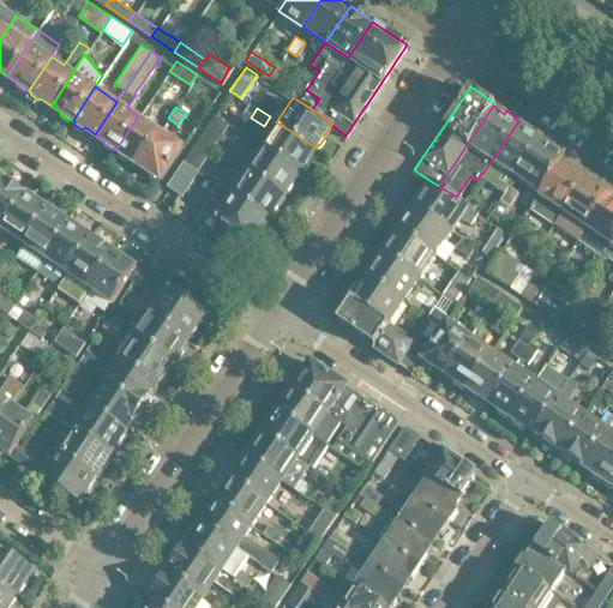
[(212,145),(228,124),(214,114),(199,137),(212,145)]
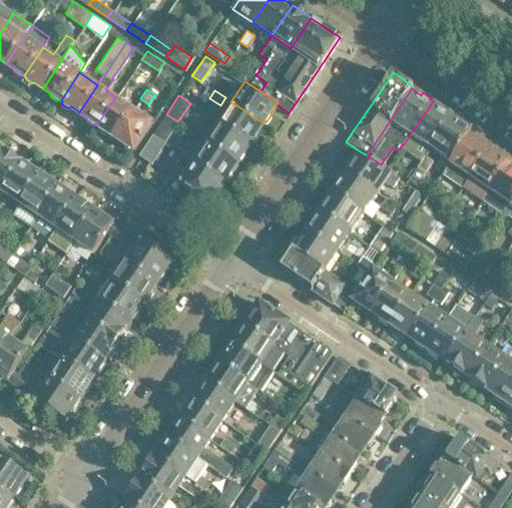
[(115,136),(134,109),(115,97),(97,124),(98,125),(99,128),(104,132),(107,131),(115,136)]
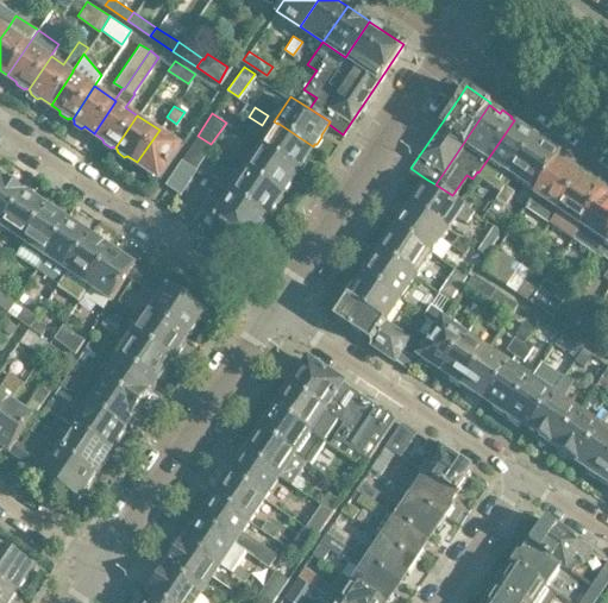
[(512,175),(537,137),(533,134),(534,132),(526,126),(525,127),(514,120),(478,173),(499,187),(508,173),(512,175)]
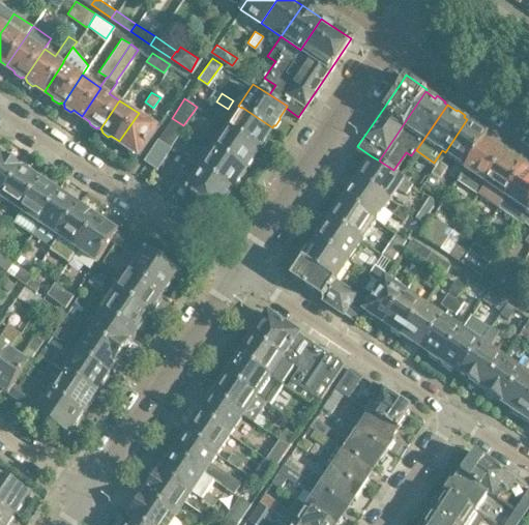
[(266,137),(272,127),(241,107),(241,108),(238,106),(226,125),(259,148),(260,145),(263,145),(267,139),(266,137)]
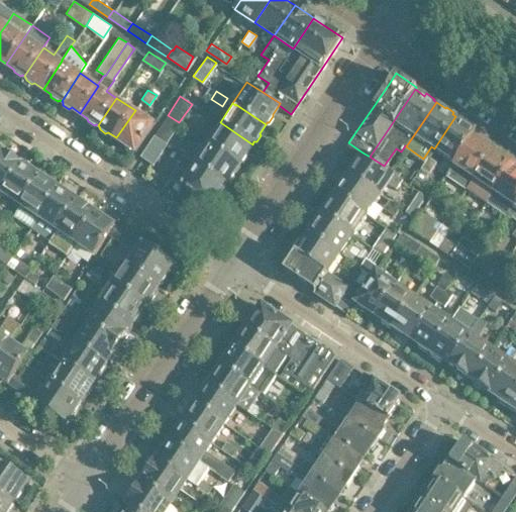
[(153,122),(135,110),(116,137),(123,141),(123,145),(129,149),(132,148),(135,150),(153,122)]
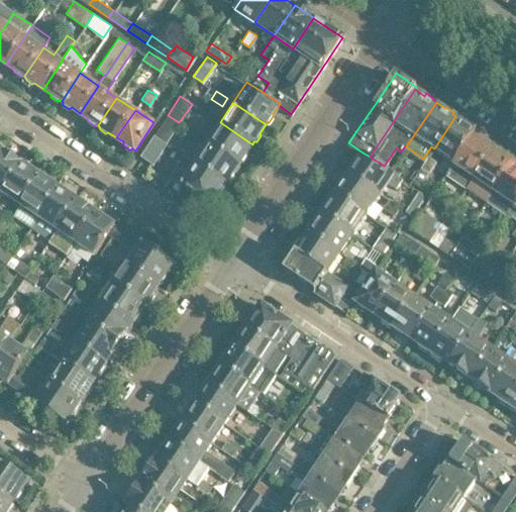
[(166,142),(179,122),(168,115),(155,135),(166,142)]
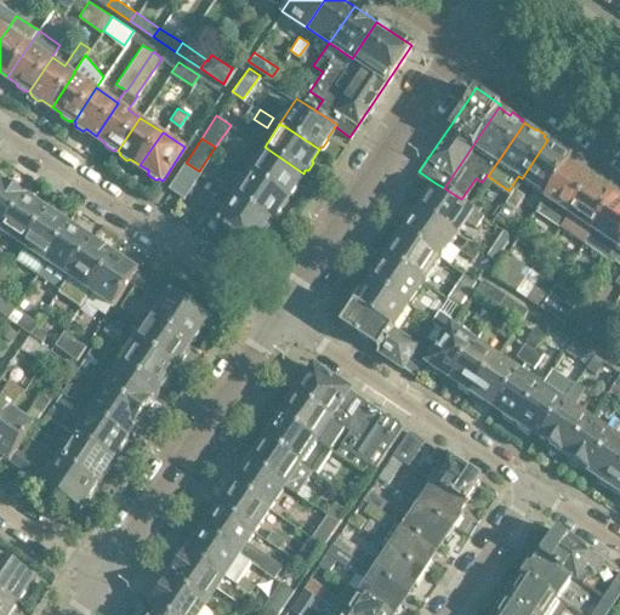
[(544,197),(567,161),(572,155),(568,153),(569,151),(559,144),(558,147),(547,140),(522,178),(545,193),(542,197),(544,197)]
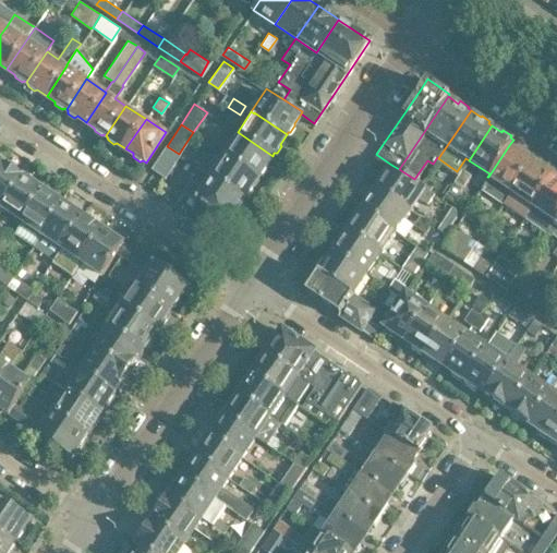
[(273,156),(238,132),(223,153),(258,177),(259,175),(263,175),(267,168),(266,165),(273,156)]
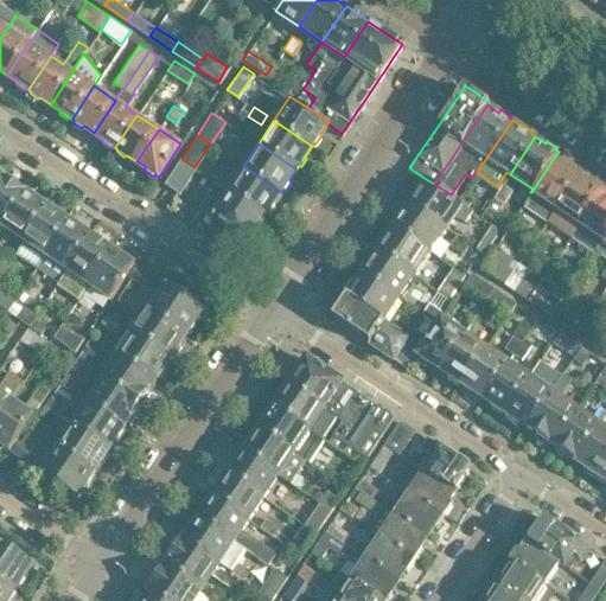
[(548,221),(579,174),(554,158),(531,192),(523,204),(548,221)]
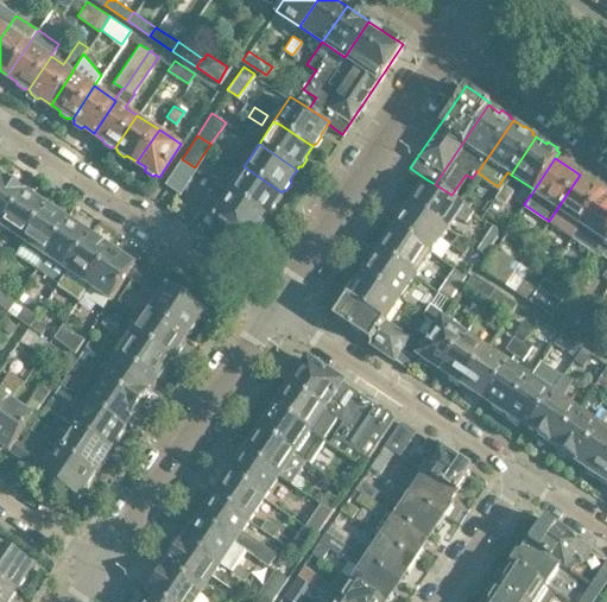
[(179,191),(195,168),(182,159),(166,183),(179,191)]
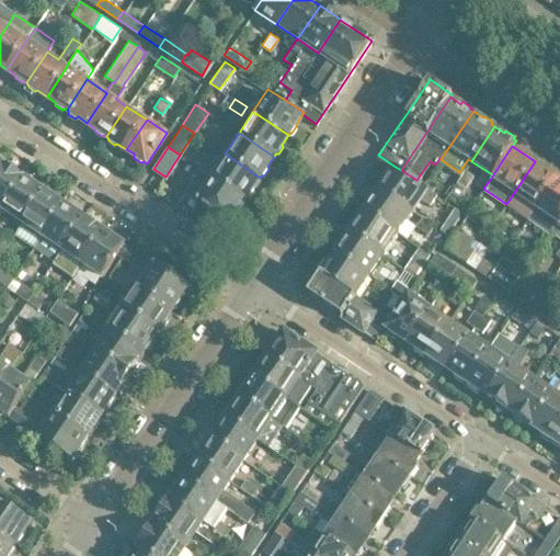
[(260,178),(225,154),(210,174),(246,199),(248,196),(250,196),(254,190),(253,188),(260,178)]
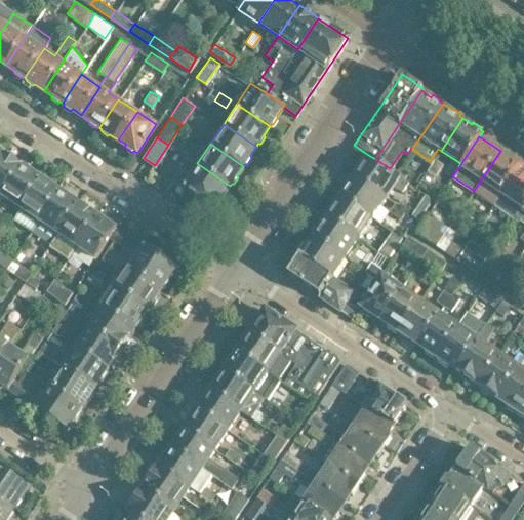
[(494,204),(521,164),(500,151),(474,191),(494,204)]
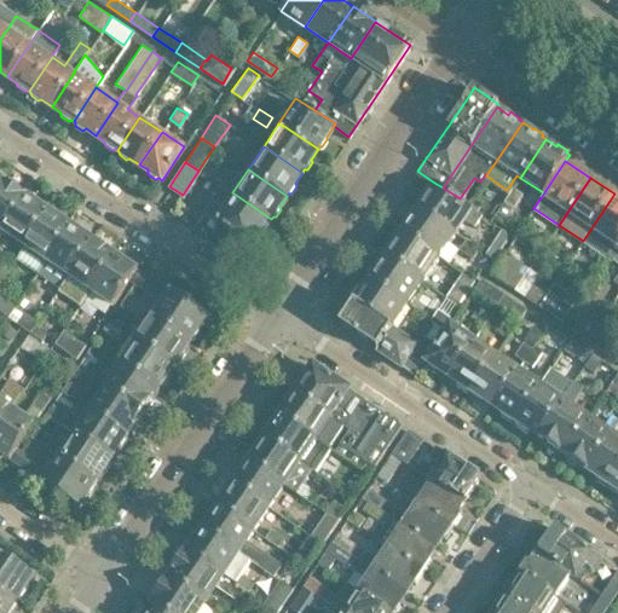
[(3,230),(26,195),(4,179),(0,184),(0,230),(1,229),(3,230)]
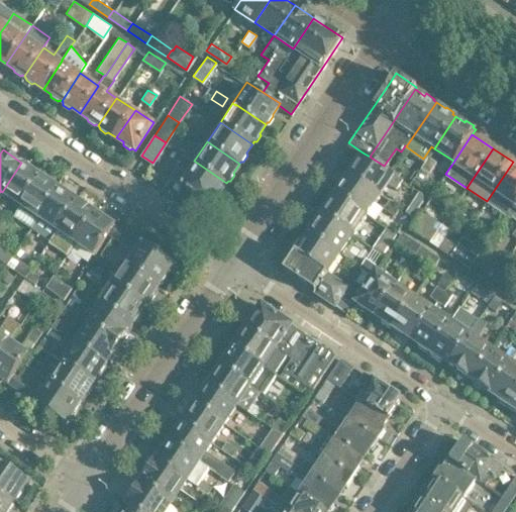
[(402,178),(384,166),(370,157),(363,152),(355,163),(353,161),(348,169),(350,170),(349,172),(381,192),(388,182),(396,187),(402,178)]
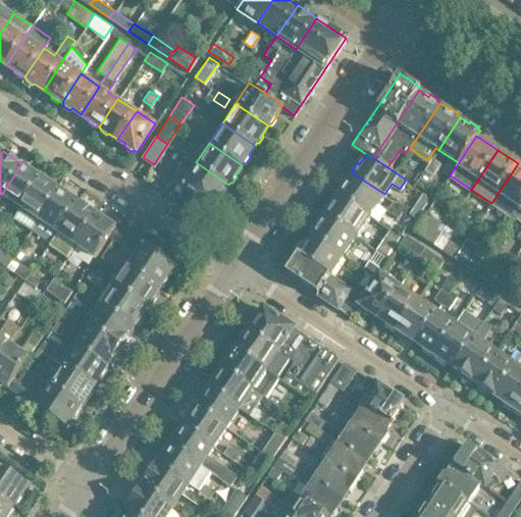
[(432,173),(439,161),(431,157),(424,168),(432,173)]
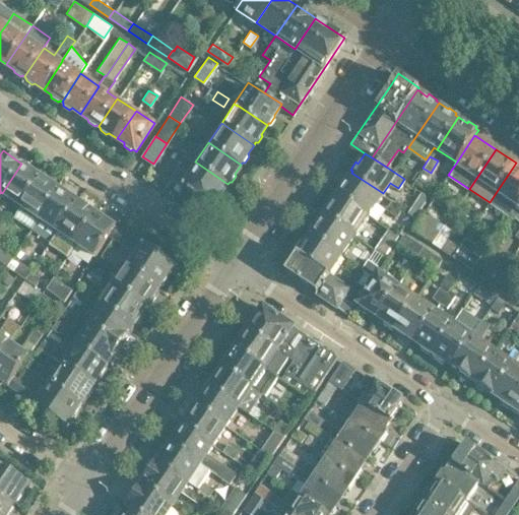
[(228,184),(195,162),(187,174),(178,168),(172,176),(184,183),(181,187),(183,188),(184,186),(213,205),(220,195),(222,195),(226,189),(226,186),(228,184)]
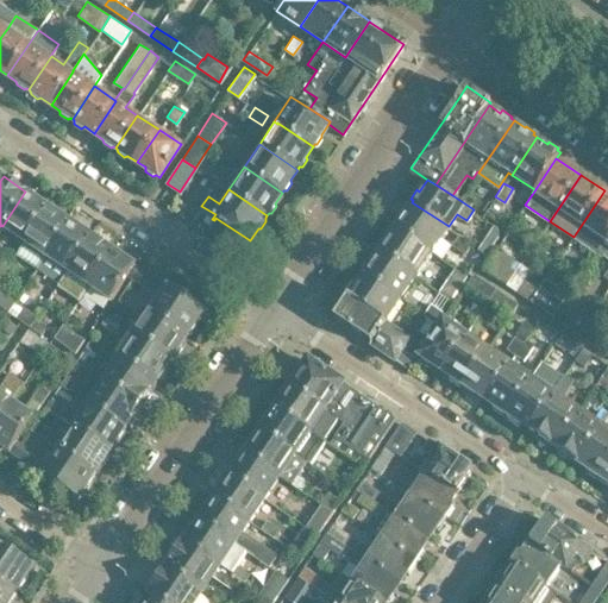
[(24,240),(46,206),(38,200),(39,198),(29,190),(27,193),(25,192),(2,226),(24,240)]
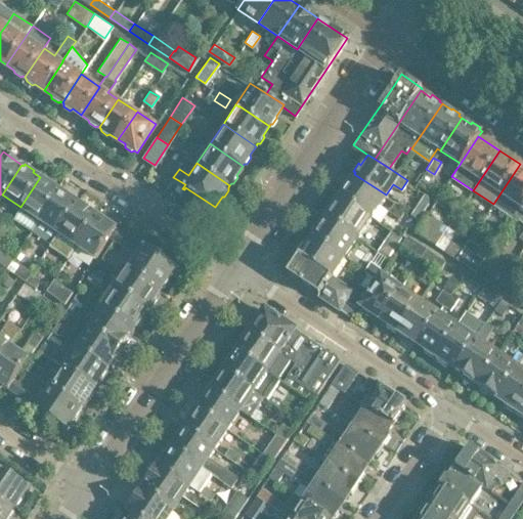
[(516,215),(522,204),(522,166),(520,164),(493,204),(512,216),(514,213),(516,215)]
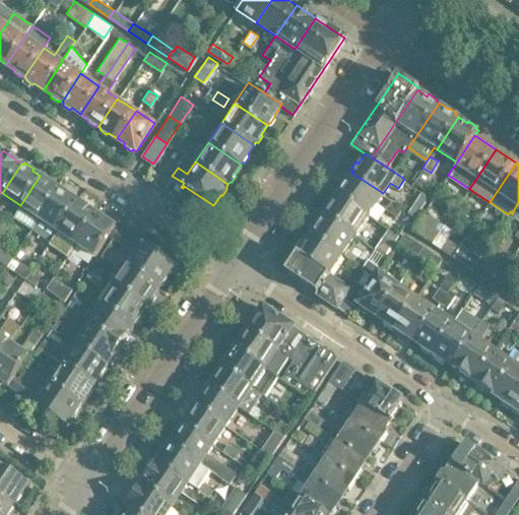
[(370,213),(383,193),(351,173),(344,183),(343,182),(337,190),(339,192),(338,193),(370,213)]
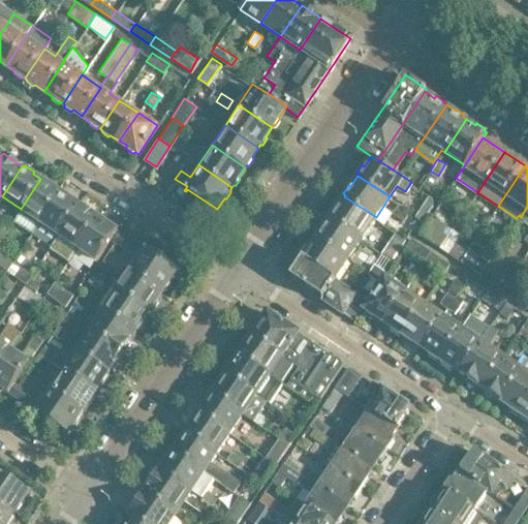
[(40,221),(60,192),(51,186),(53,184),(43,178),(42,180),(40,179),(21,209),(13,219),(33,233),(40,221)]
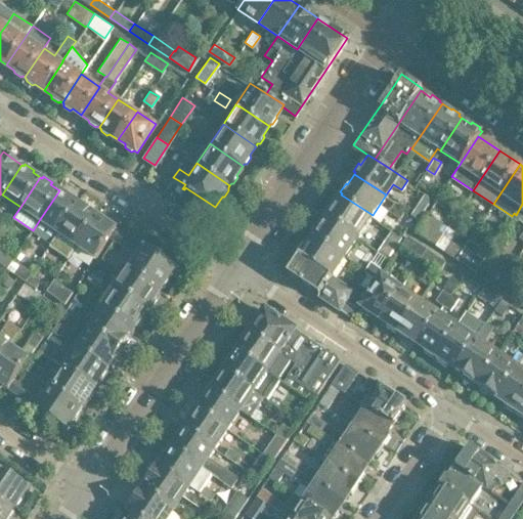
[(50,242),(78,202),(70,196),(71,195),(62,189),(61,191),(59,190),(40,219),(33,230),(50,242)]
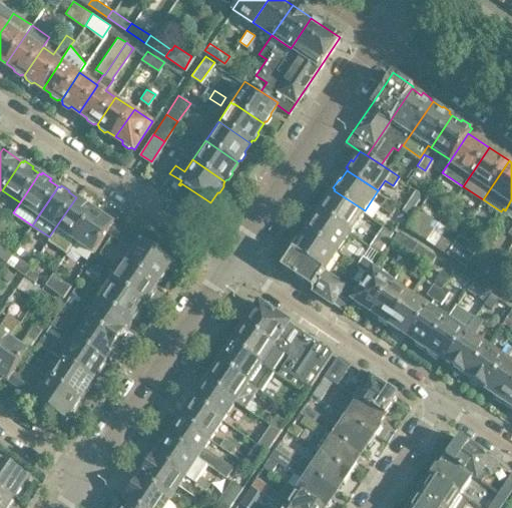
[(409,212),(419,197),(418,190),(415,188),(402,208),(409,212)]
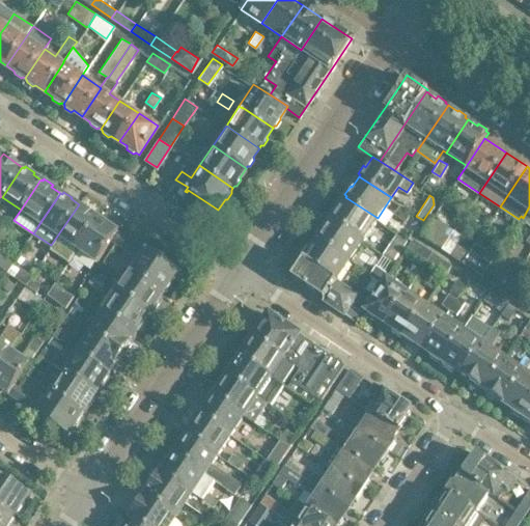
[(378,218),(345,197),(338,208),(336,206),(331,215),(333,216),(332,218),(364,239),(378,218)]
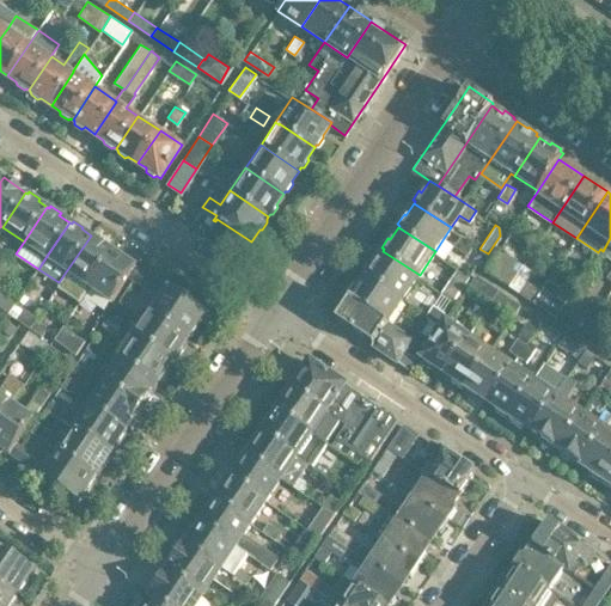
[(79,300),(90,285),(112,250),(102,244),(104,242),(95,236),(93,237),(91,236),(59,282),(57,285),(79,300)]
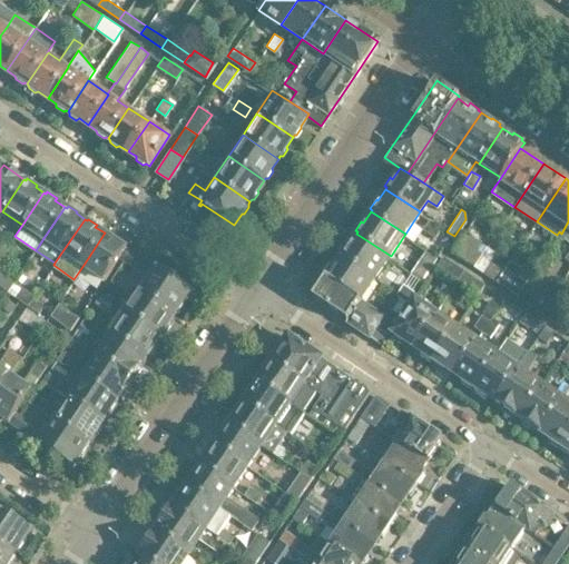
[(439,227),(428,219),(422,227),(433,235),(439,227)]
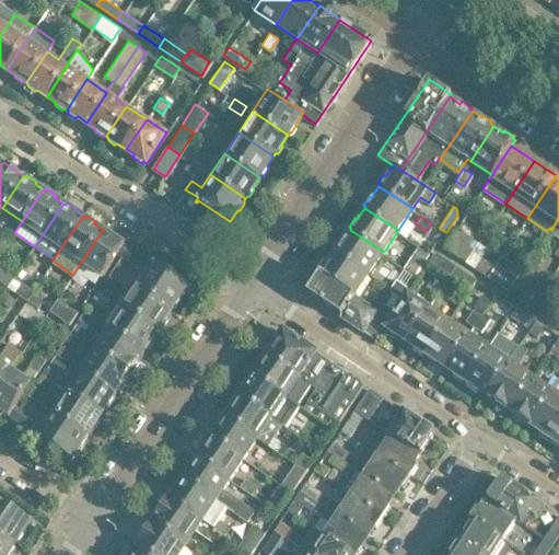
[(467,262),(480,243),(456,227),(443,246),(467,262)]
